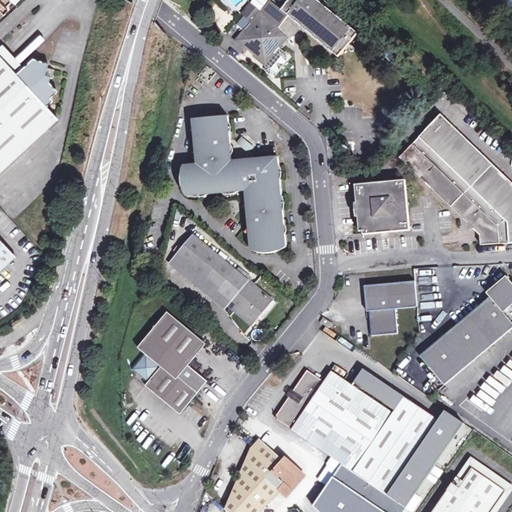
[(253,22),(244,32),(236,41),(265,65),(266,63),(279,47),(289,36),(291,38),(292,36),(298,35),(297,25),(299,24),(339,57),(358,34),(317,0),(290,0),(282,10),(271,0),(260,12),(251,4),(243,14),(253,22)]
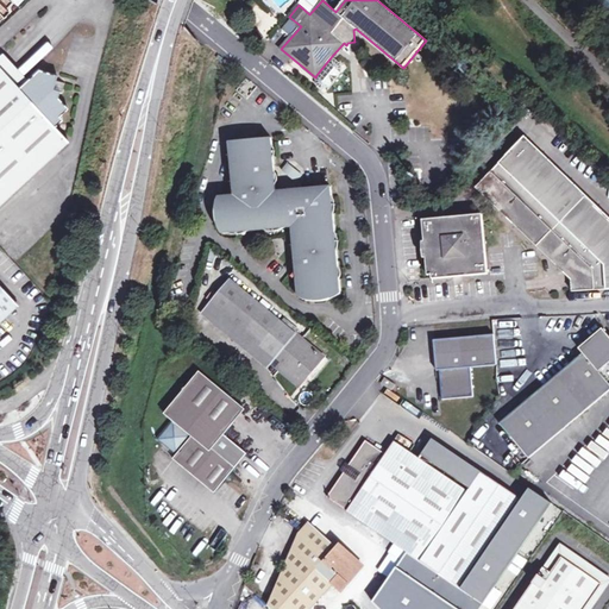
[(1,52),(0,52),(0,67),(17,86),(25,79),(1,52)]
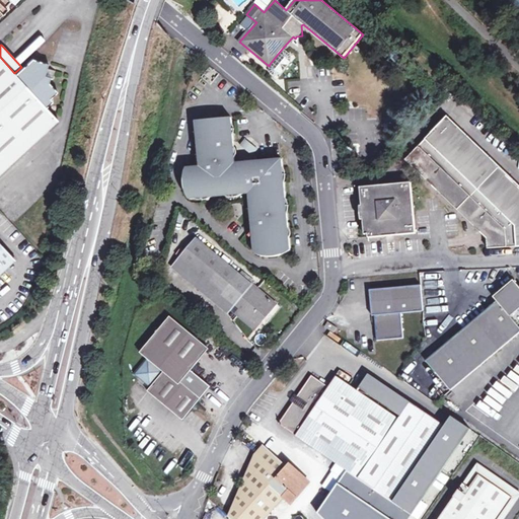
[(291,55),(283,48),(270,64),(269,71),(274,75),(280,74),(291,61),(291,55)]
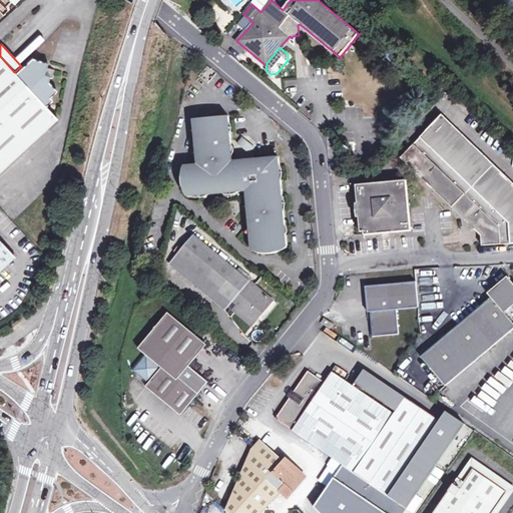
[(0,170),(57,118),(45,106),(52,100),(49,97),(57,90),(48,80),(50,76),(44,74),(46,66),(48,63),(32,57),(21,66),(14,72),(0,56),(0,170)]
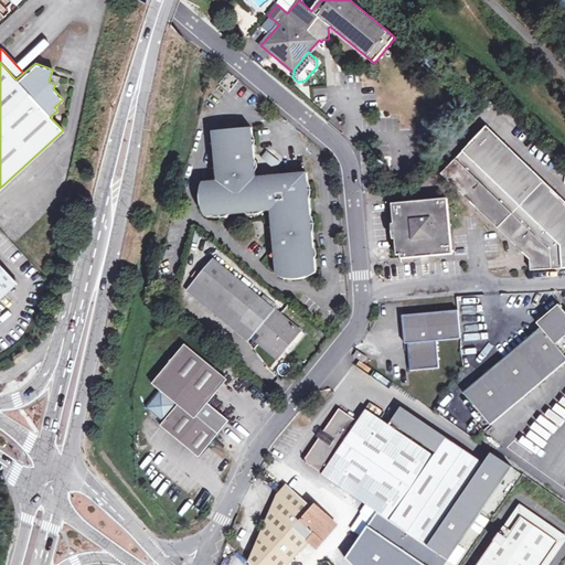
[(49,82),(55,84),(57,84),(61,76),(51,73),(49,82)]
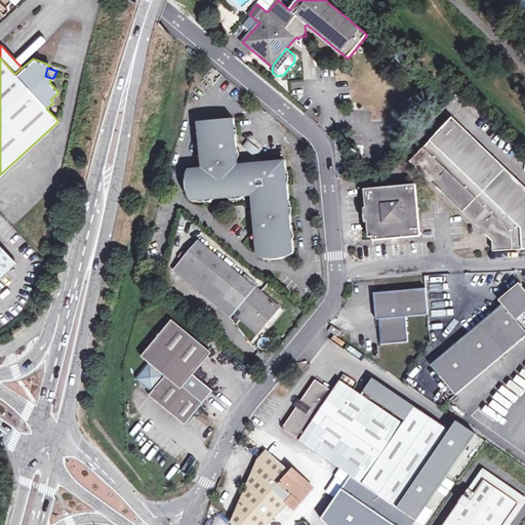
[(254,162),(254,166),(243,167),(243,163),(239,164),(238,157),(235,157),(234,149),(237,148),(236,134),(233,134),(232,126),(235,125),(234,118),(198,121),(198,129),(201,128),(202,137),(199,138),(200,151),(203,151),(204,160),(201,160),(202,167),(188,169),(185,177),(185,180),(191,180),(191,189),(186,190),(187,193),(191,201),(197,200),(196,198),(210,196),(210,199),(229,197),(230,198),(234,198),(237,198),(240,198),(243,196),(250,195),(251,205),(254,204),(255,218),(252,218),(254,235),(257,235),(258,242),(255,242),(256,255),(266,255),(266,259),(270,259),(274,260),(280,259),(284,257),(284,253),(293,252),(291,239),(289,239),(288,232),(291,231),(290,215),(287,215),(286,201),(289,201),(287,184),(285,184),(283,169),(286,169),(285,160),(270,161),(254,162)]
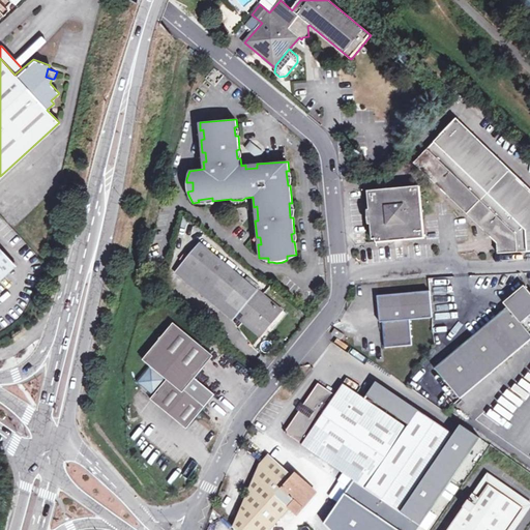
[(498,254),(529,251),(529,189),(457,119),(414,164),(497,243),(498,254)]
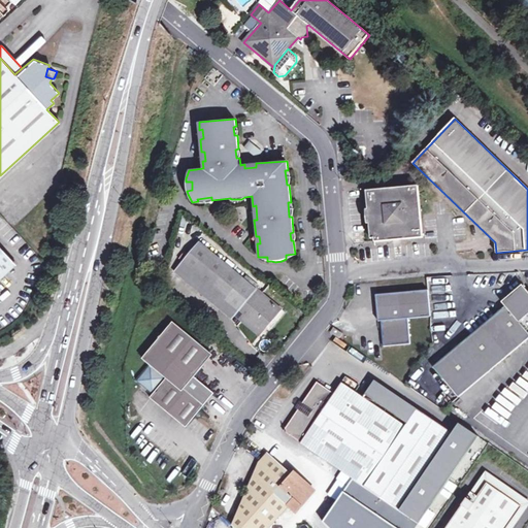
[(244,147),(249,151),(254,144),(250,140),(244,147)]
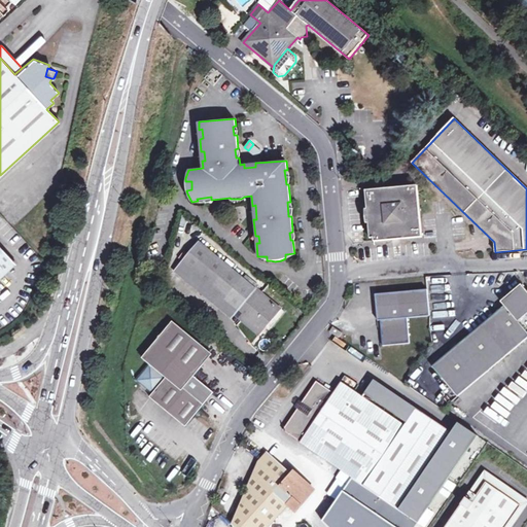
[(248,150),(252,153),(257,147),(253,144),(248,150)]
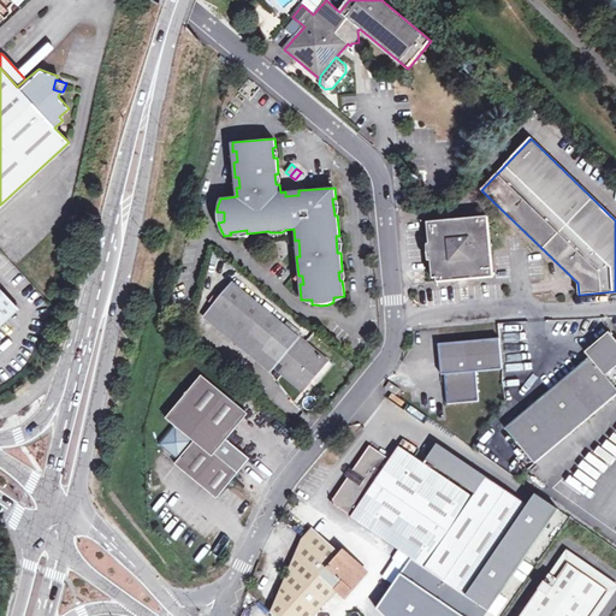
[(301,172),(295,179),(300,184),(306,176),(301,172)]
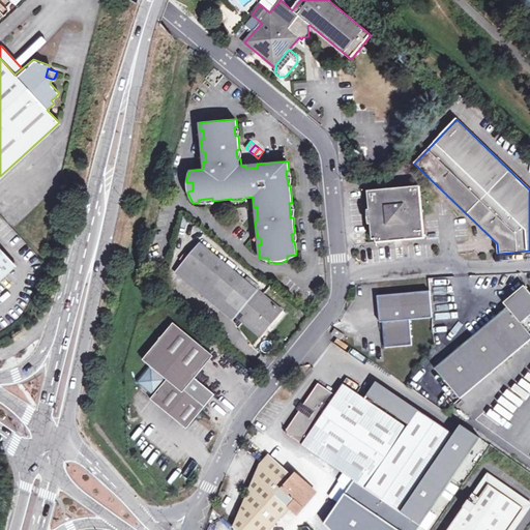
[(369,190),(370,210),(371,224),(373,239),(377,239),(377,243),(424,239),(422,214),(420,186),(369,190)]
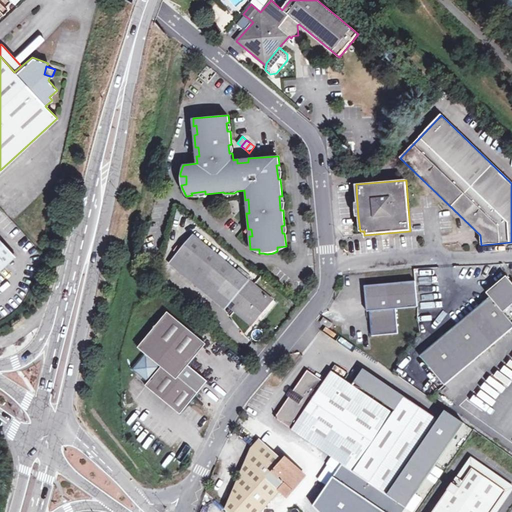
[(194,235),(176,255),(213,286),(206,293),(213,299),(220,291),(231,301),(232,300),(237,304),(233,309),(247,321),(255,313),(259,316),(272,300),(254,284),(253,285),(248,281),(249,280),(194,235)]
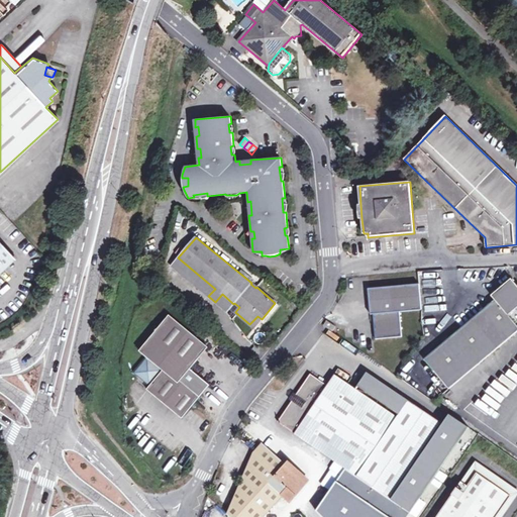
[(0,272),(14,259),(0,242),(0,272)]
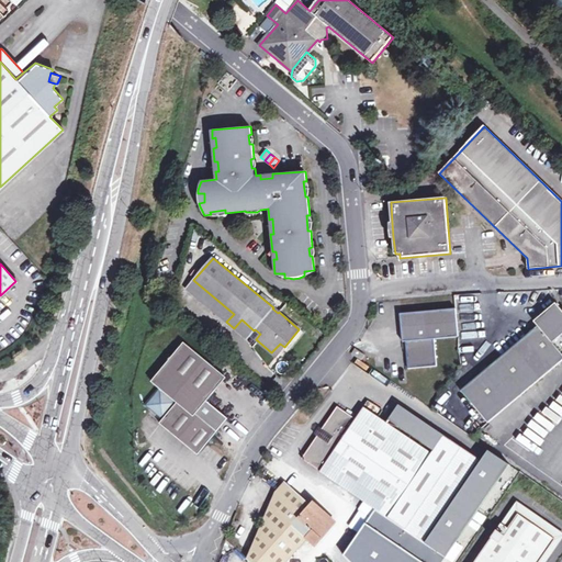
[(186,290),(226,322),(234,314),(193,280),(186,290)]
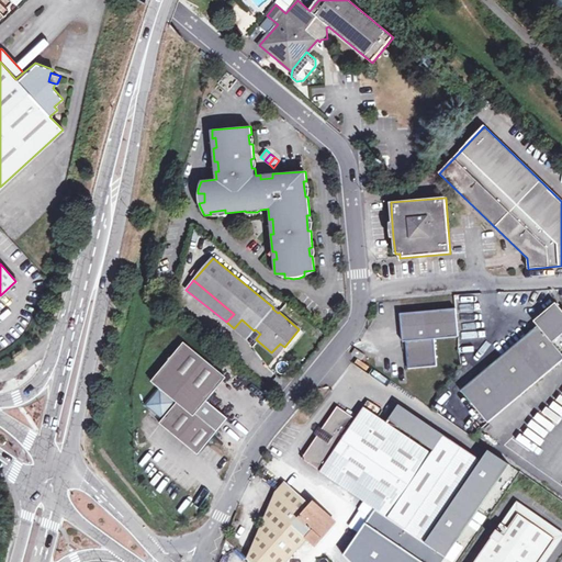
[(561,310),(555,303),(535,322),(536,324),(539,327),(462,391),(486,420),(489,423),(561,360),(561,353),(552,343),(561,335),(561,310)]
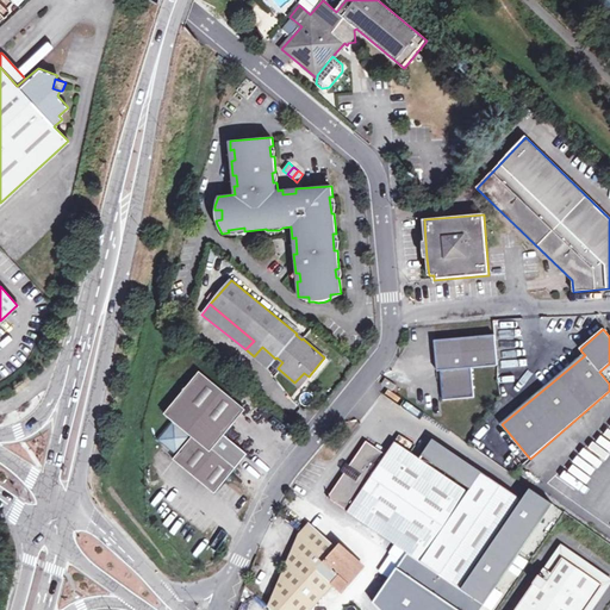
[(433,341),(436,372),(439,372),(440,383),(442,381),(443,388),(440,388),(441,400),(473,397),(471,368),(497,366),(495,335),(433,341)]
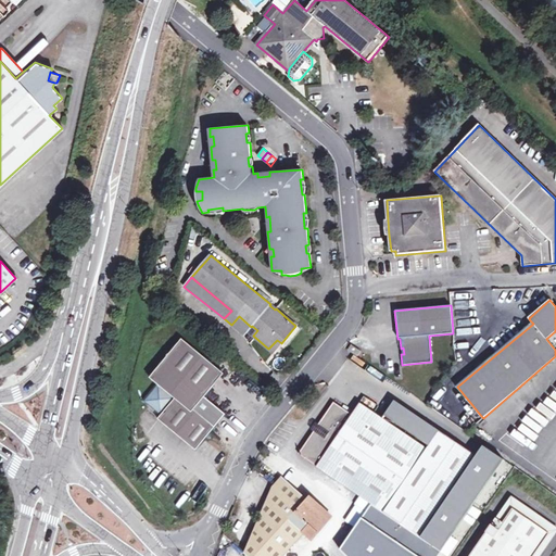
[(239,316),(231,325),(244,336),(251,327),(239,316)]
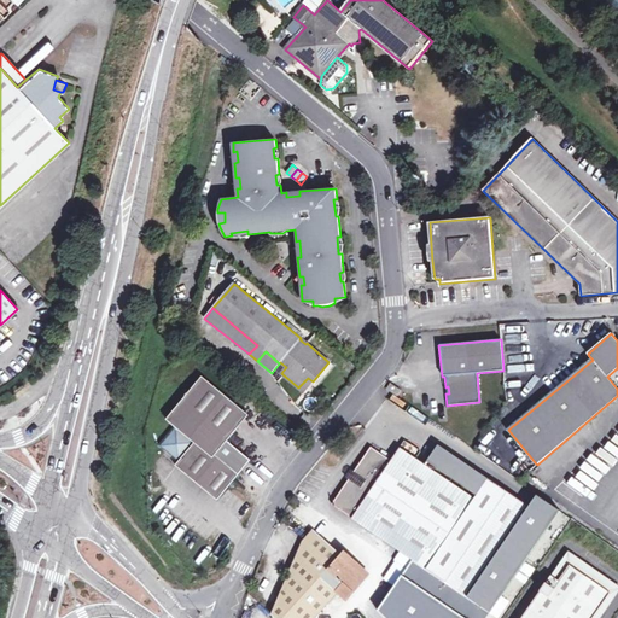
[(159,445),(179,461),(175,465),(217,500),(250,461),(227,441),(249,415),(203,377),(167,419),(175,427),(159,445)]
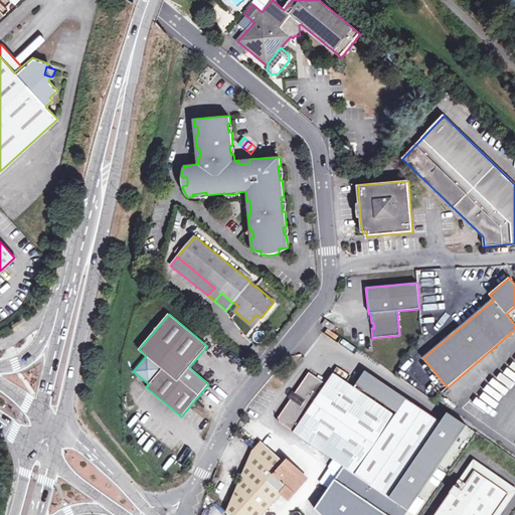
[(253,327),(261,318),(256,315),(248,323),(253,327)]
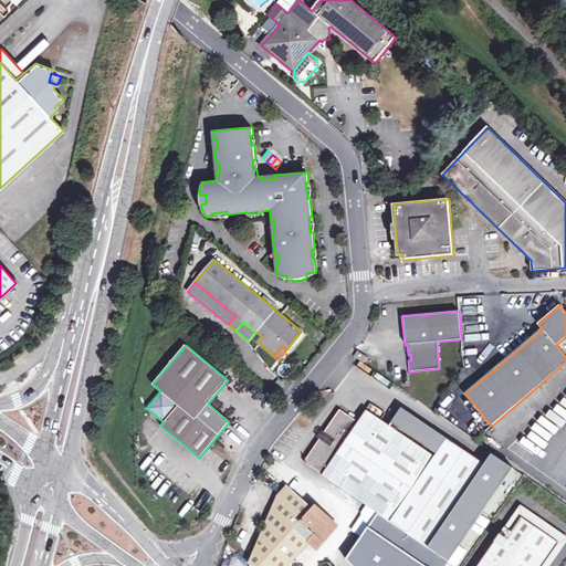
[(354,355),(363,362),(366,357),(357,350),(354,355)]
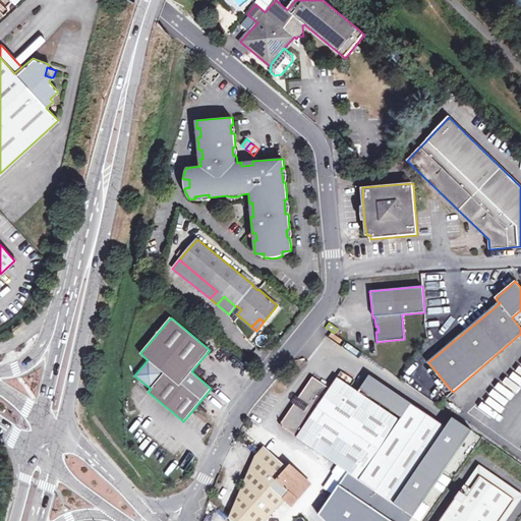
[(333,336),(331,341),(344,347),(346,342),(333,336)]
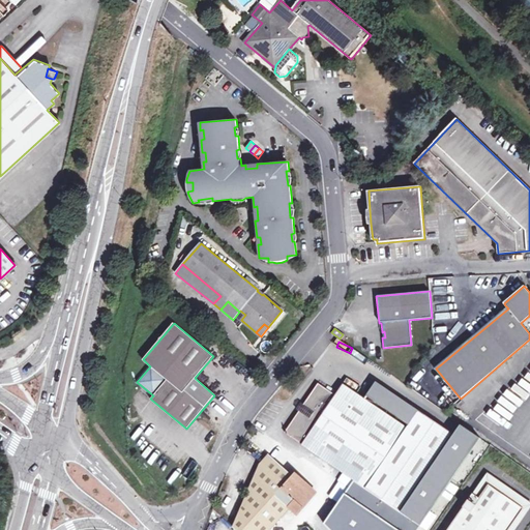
[(334,394),(318,382),(302,404),(298,410),(295,414),(284,431),(354,479),(393,506),(420,525),(479,438),(461,424),(453,435),(376,381),(364,398),(343,383),(334,394)]
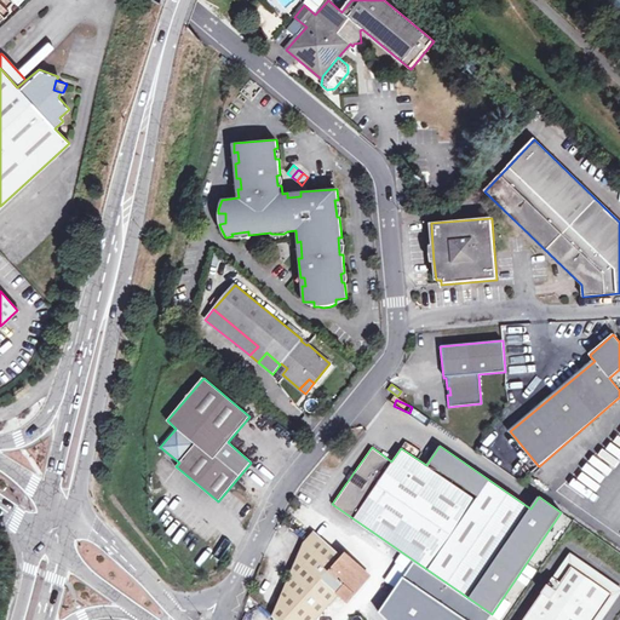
[(342,557),(313,532),(302,543),(271,616),(275,619),(316,619),(339,596),(345,602),(367,575),(344,555),(342,557)]
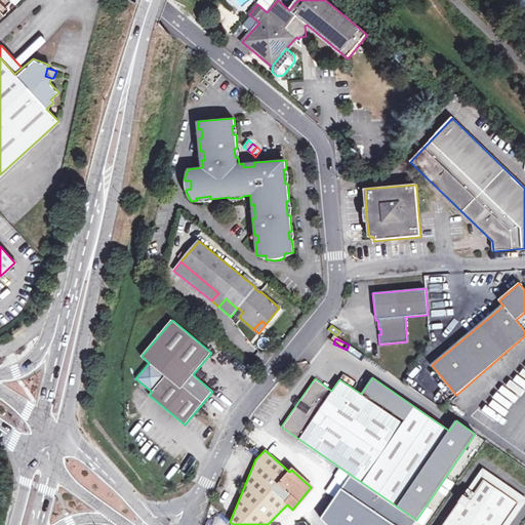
[(524,497),(482,468),(458,502),(466,507),(483,480),(518,503),(501,524),(509,524),(524,501),(524,497)]
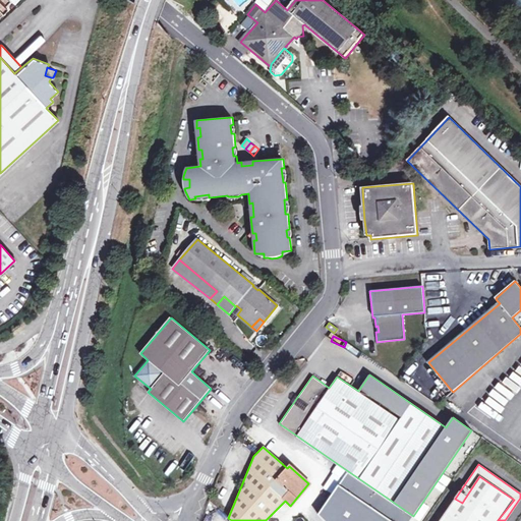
[(348,471),(340,483),(394,520),(409,520),(413,516),(387,498),(348,471)]
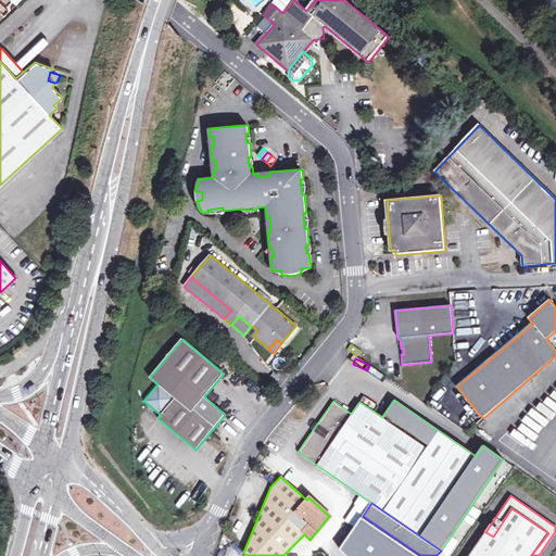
[(531,555),(548,533),(512,508),(493,536),(485,532),(468,555),(531,555)]
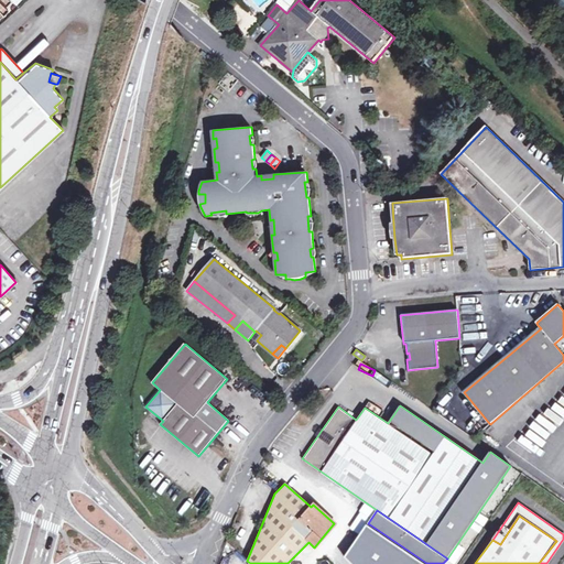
[(423,563),(366,525),(345,557),(351,563),(423,563)]
